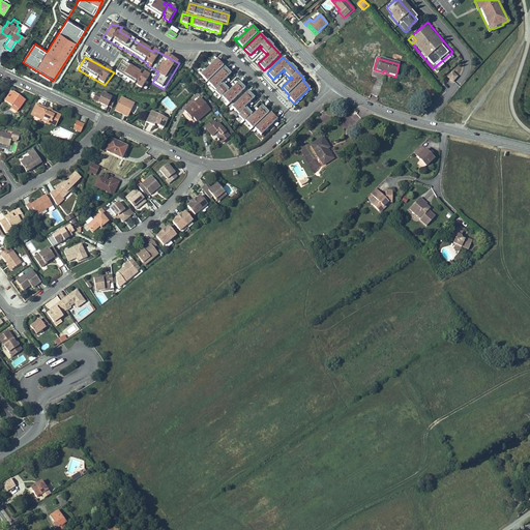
[(216,60),(201,76),(207,82),(224,66),(216,60)]
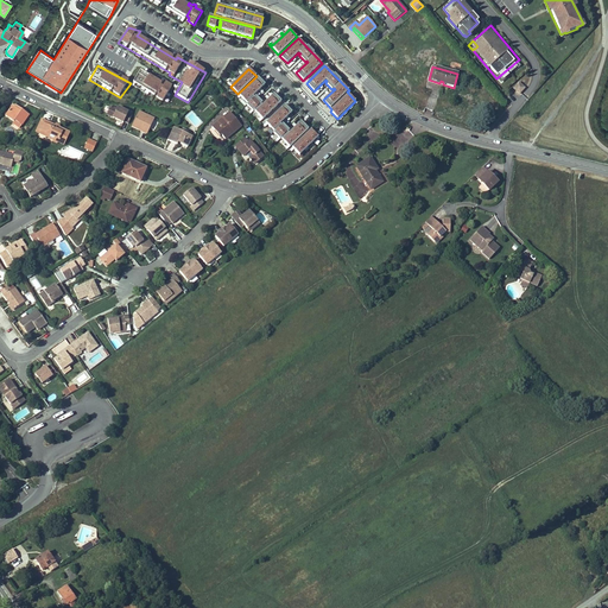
[(173,88),(140,73),(133,86),(164,103),(173,88)]
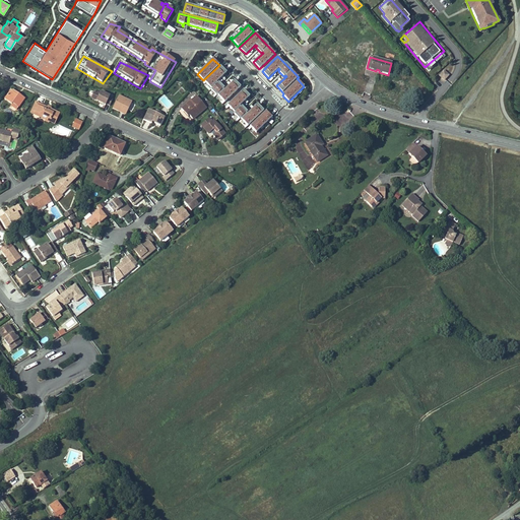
[(204,82),(224,103),(241,86),(235,80),(223,90),(222,89),(224,87),(219,82),(217,83),(216,82),(226,72),(220,66),(204,82)]
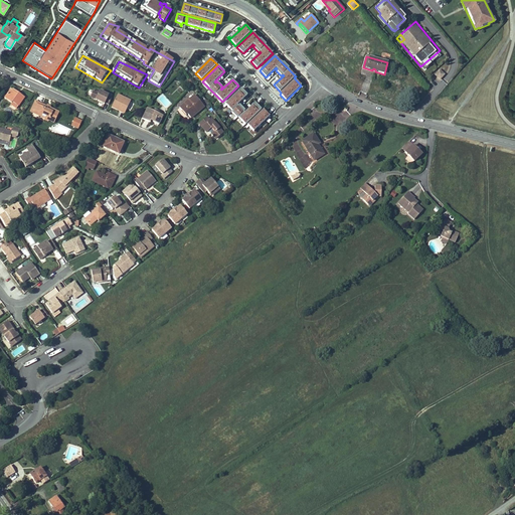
[(434,76),(440,81),(446,74),(440,69),(434,76)]
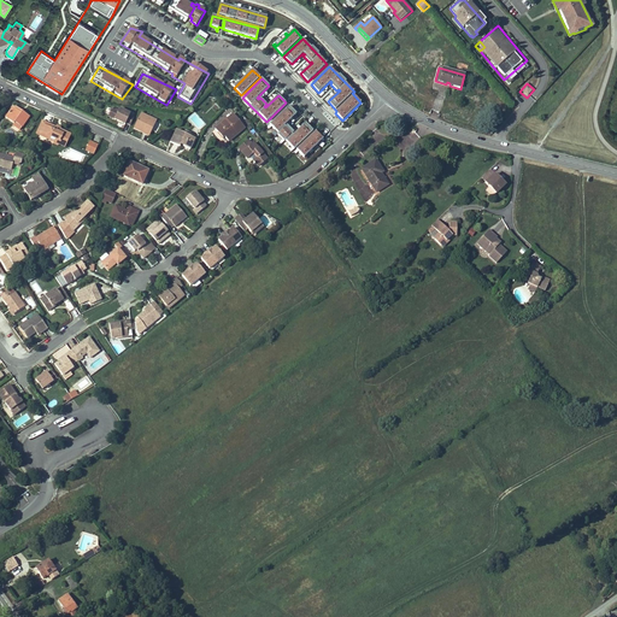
[(22,127),(22,128),(30,117),(23,112),(22,113),(16,109),(13,107),(6,118),(15,124),(16,123),(22,127)]
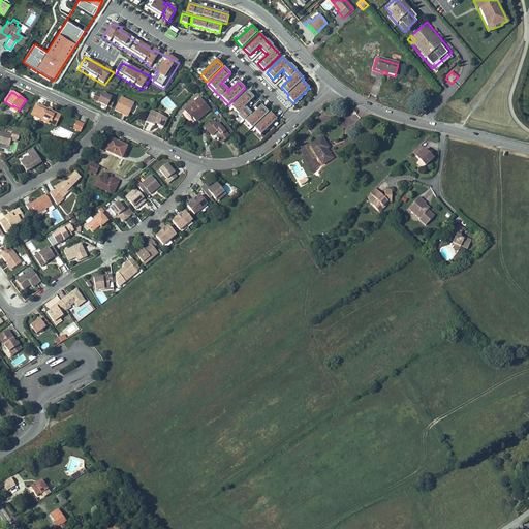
[(253,127),(260,135),(277,119),(271,113),(269,114),(261,106),(251,116),(250,115),(252,114),(246,107),(245,109),(244,107),(254,98),(247,92),(230,107),(251,128),(253,127)]
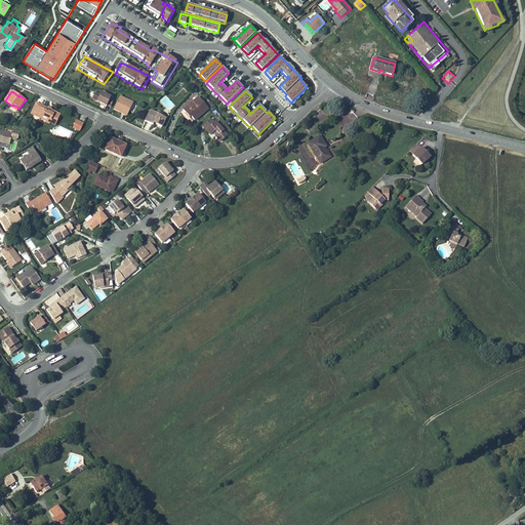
[(111,107),(114,99),(110,98),(111,97),(101,93),(99,95),(94,93),(91,101),(98,104),(107,107),(107,106),(111,107)]
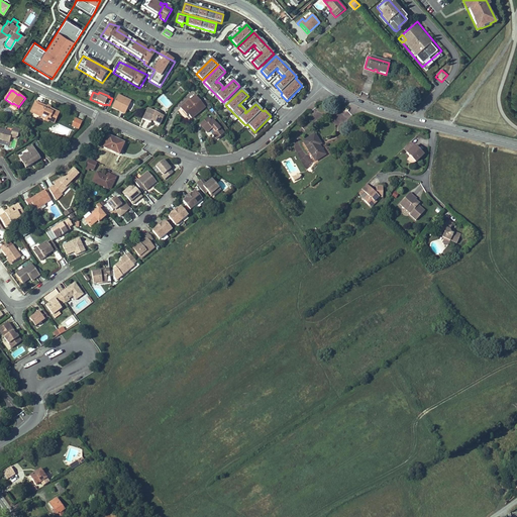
[(118,95),(112,107),(116,110),(118,111),(119,110),(121,111),(121,112),(120,112),(124,114),(130,102),(124,99),(125,98),(118,95)]
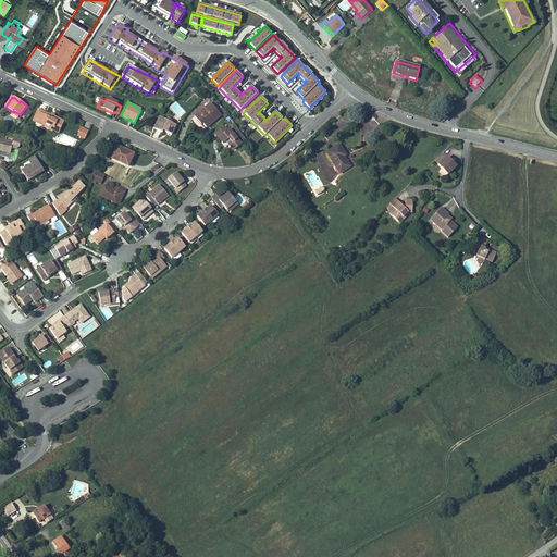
[(202,110),(194,116),(201,125),(202,123),(206,127),(221,115),(210,102),(205,108),(206,109),(203,111),(202,110)]
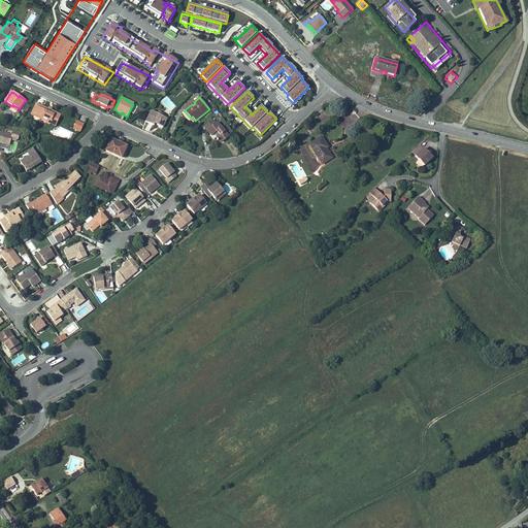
[(51,124),(56,126),(61,116),(52,111),(47,109),(40,105),(36,104),(32,114),(35,117),(43,120),(44,118),(47,119),(46,122),(45,123),(50,125),(51,124)]
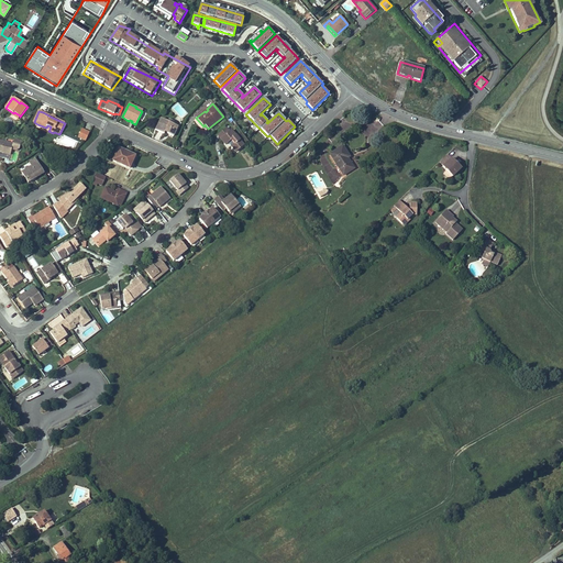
[(178,128),(173,124),(175,122),(169,119),(167,122),(161,119),(155,130),(161,133),(164,134),(165,132),(174,136),(178,128)]
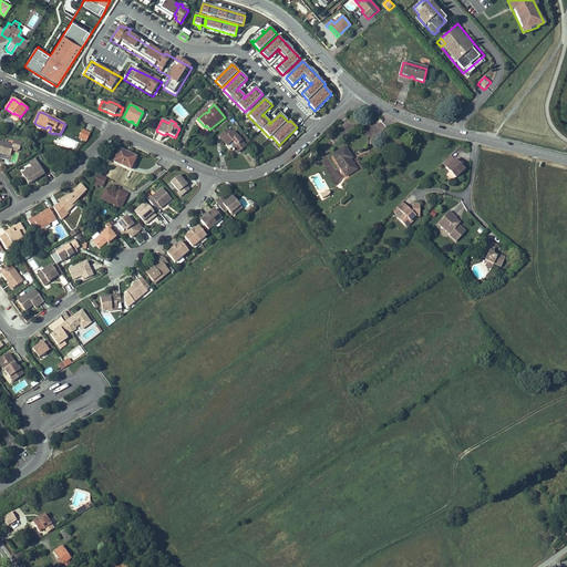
[(237,153),(246,146),(234,132),(232,133),(228,129),(220,135),(224,140),(223,141),(227,146),(229,144),(237,153)]
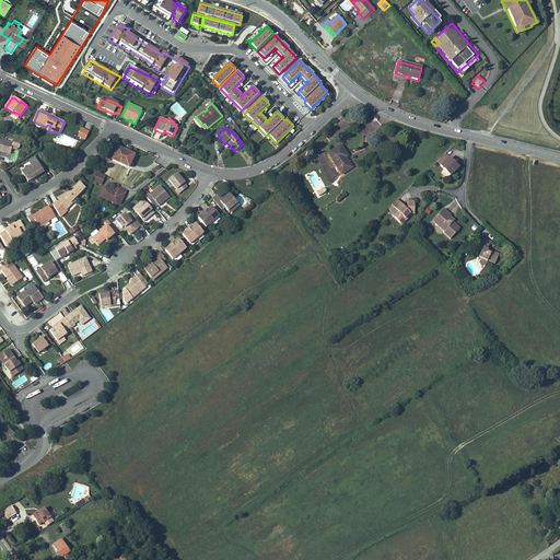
[(82,128),(78,137),(85,140),(89,132),(82,128)]
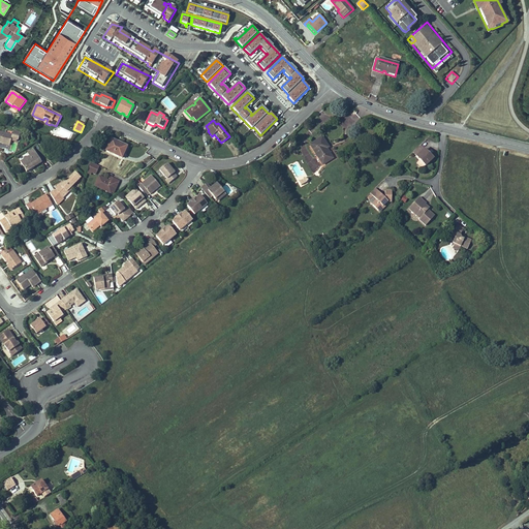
[(0,143),(5,144),(11,141),(12,135),(0,132),(0,143)]
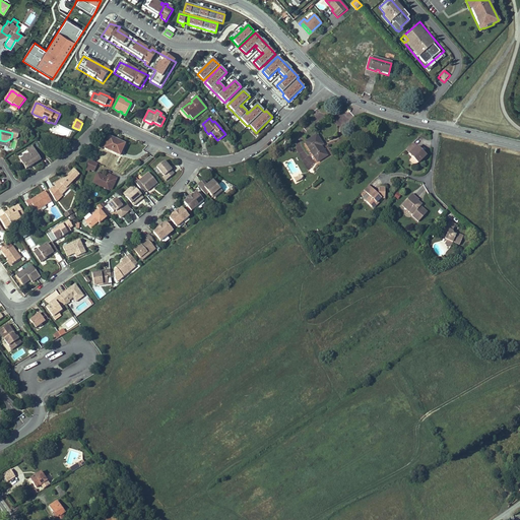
[(317,163),(327,156),(321,146),(323,145),(317,135),(305,143),(317,163)]
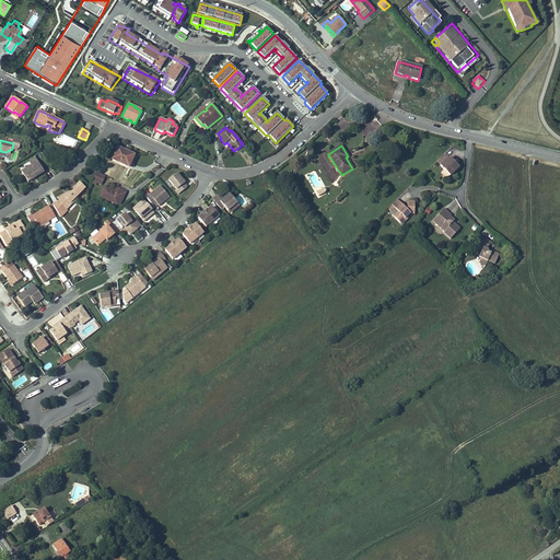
[(118,148),(113,160),(129,167),(135,155),(118,148)]
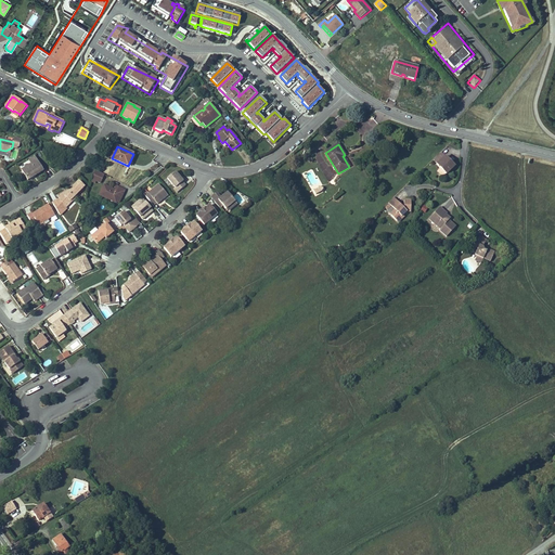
[(446,175),(454,166),(441,153),(434,160),(437,165),(440,168),(437,171),(442,178),(446,175)]
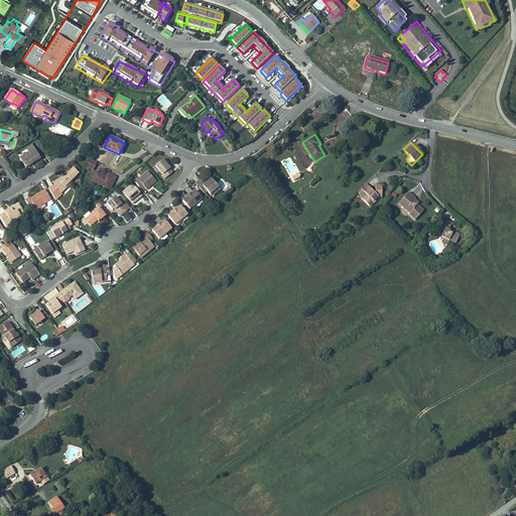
[(29,153),(20,158),(25,167),(33,163),(40,158),(32,145),(26,149),(29,153)]
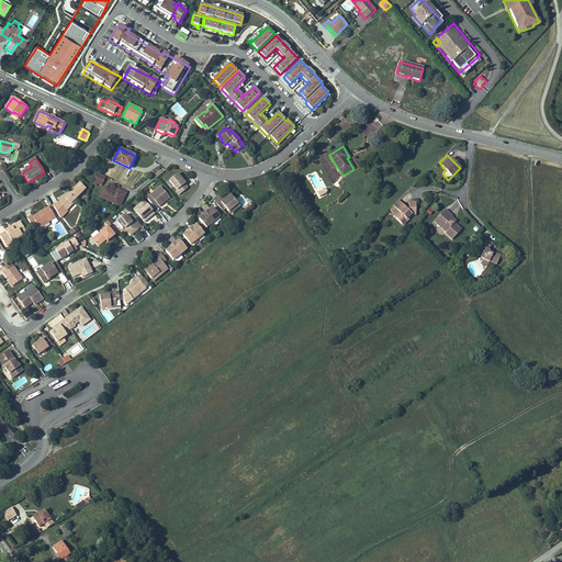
[(105,177),(96,172),(93,181),(97,183),(101,186),(105,177)]
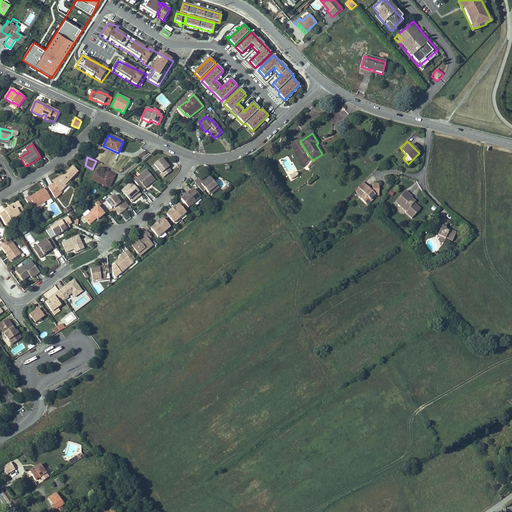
[(160,174),(163,178),(166,175),(171,171),(168,168),(169,167),(162,158),(154,165),(161,173),(160,174)]
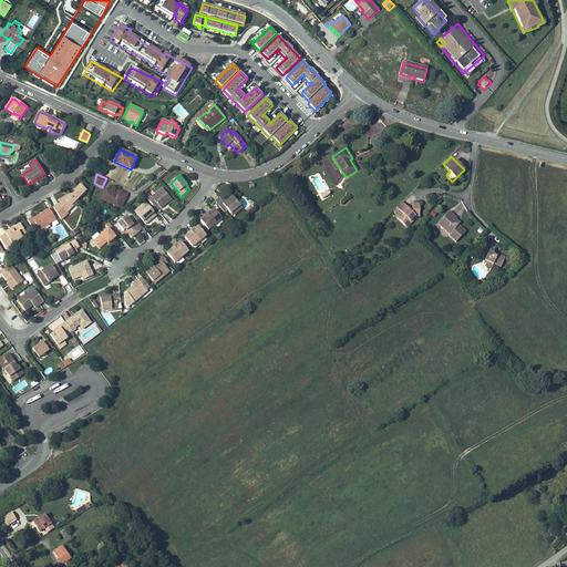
[(61,206),(68,213),(73,207),(72,205),(75,202),(86,191),(81,185),(70,196),(68,198),(66,196),(58,200),(62,205),(61,206)]
